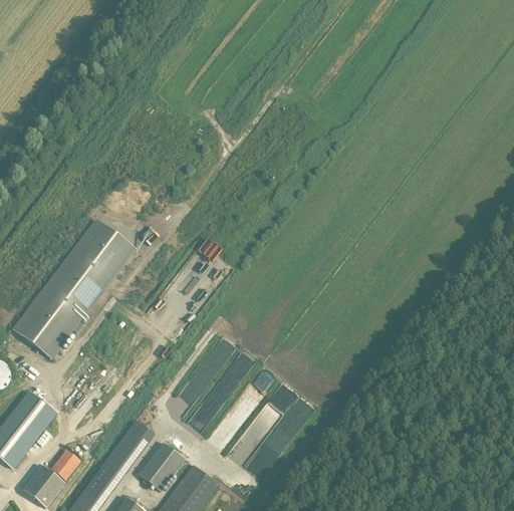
[(135,247),(97,219),(14,329),(51,356),(135,247)]
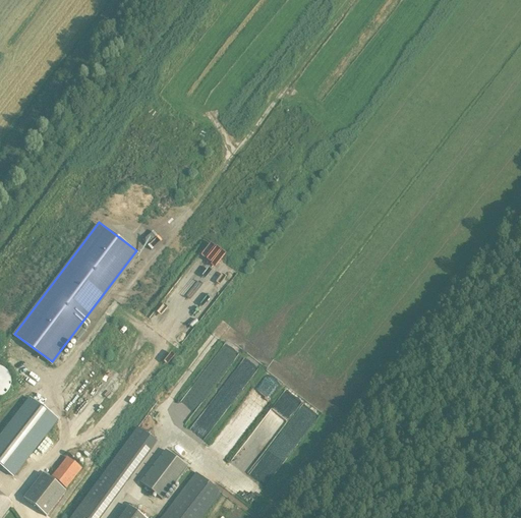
[(153,354),(143,366),(151,371),(160,360),(153,354)]
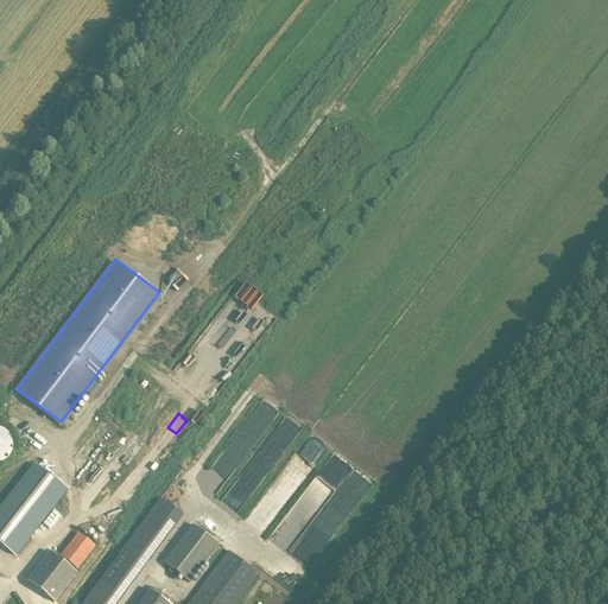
[(0,459),(1,459),(2,458),(4,457),(5,457),(6,456),(7,455),(8,453),(10,452),(11,451),(11,449),(12,447),(12,446),(12,444),(13,443),(13,442),(12,439),(12,438),(12,437),(11,434),(11,433),(10,432),(8,431),(8,430),(7,428),(6,427),(4,426),(2,426),(1,425),(0,424),(0,459)]
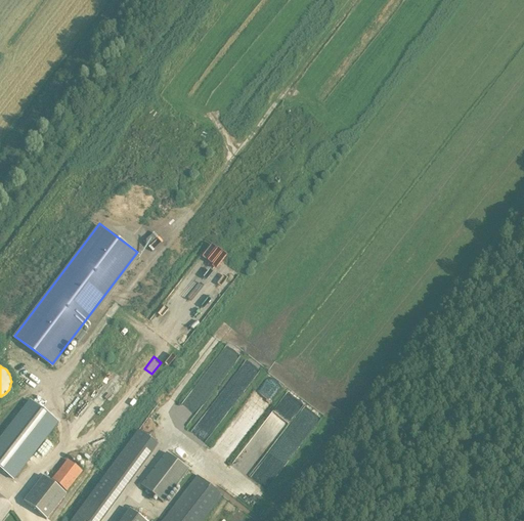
[(56,420),(30,399),(0,437),(0,467),(12,477),(56,420)]
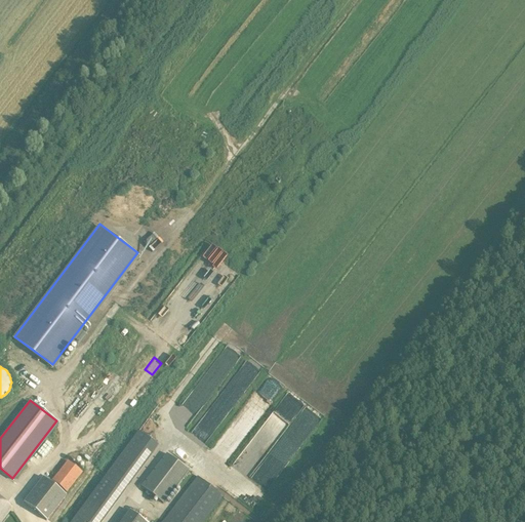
[(137,429),(69,521),(92,521),(153,440),(137,429)]
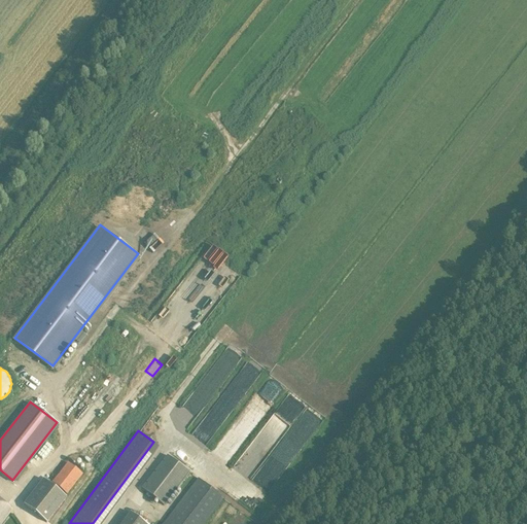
[(164,502),(188,469),(167,453),(142,486),(164,502)]
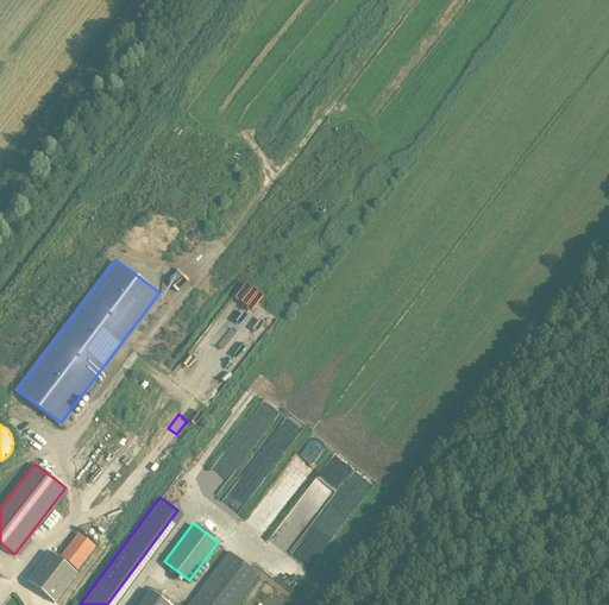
[(95,544),(77,530),(60,554),(77,567),(95,544)]
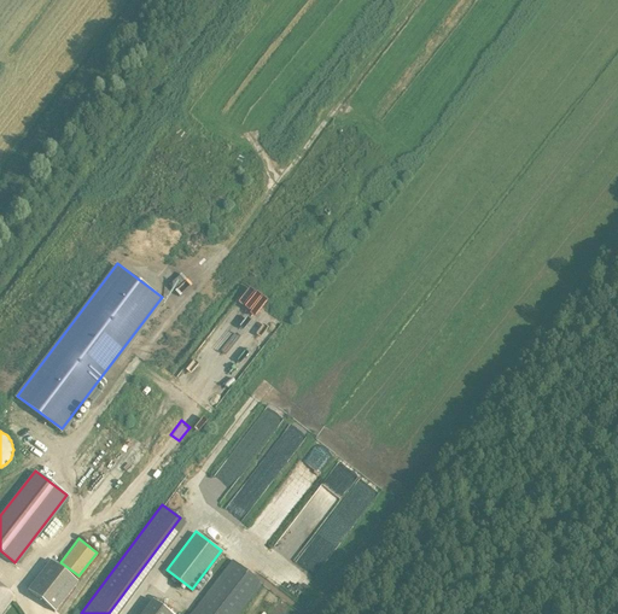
[(77,579),(51,557),(28,588),(54,609),(77,579)]
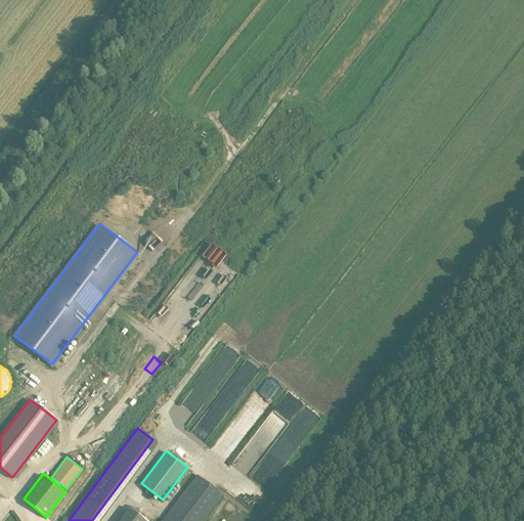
[(118,520),(200,520),(222,492),(198,474),(172,507),(180,513),(173,520),(166,520),(163,518),(160,520),(148,520),(130,507),(118,520)]
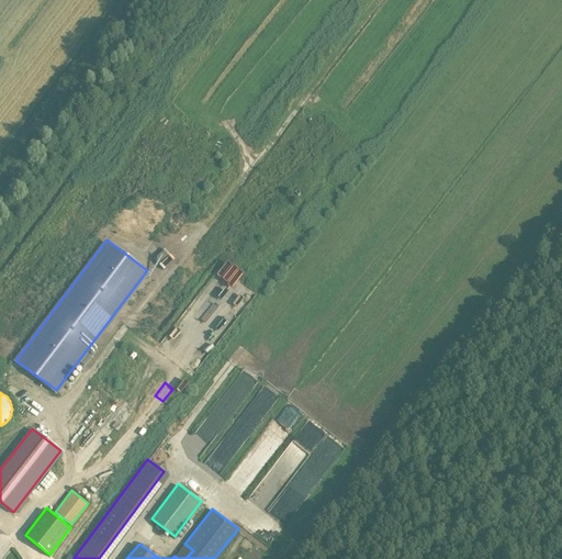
[(0,557),(12,540),(0,530),(0,557)]
